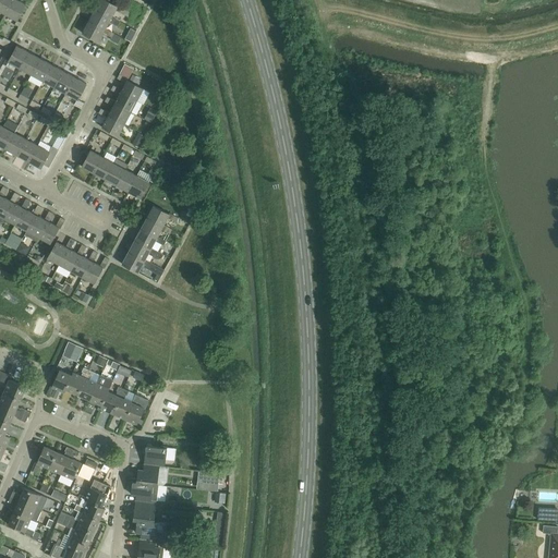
[(0,0),(0,12),(4,15),(12,0),(0,0)]
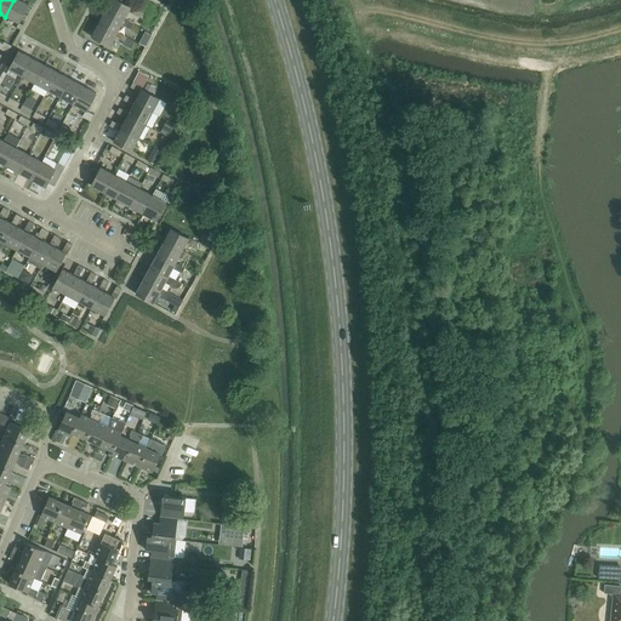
[(18,0),(13,0),(5,17),(18,24),(29,6),(18,0)]
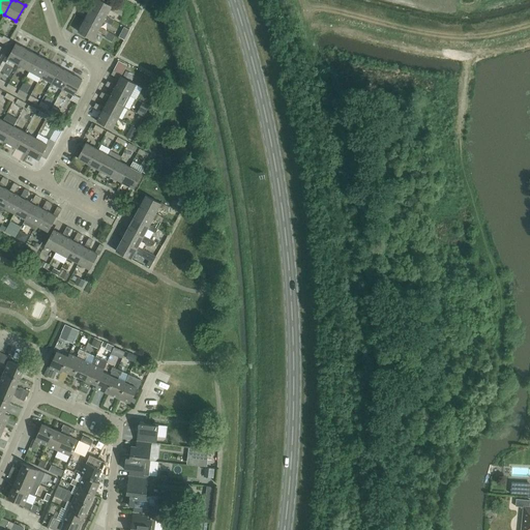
[(94,0),(90,9),(106,18),(106,17),(110,9),(122,17),(124,12),(111,5),(111,6),(106,3),(107,2),(107,1),(107,0),(94,0)]
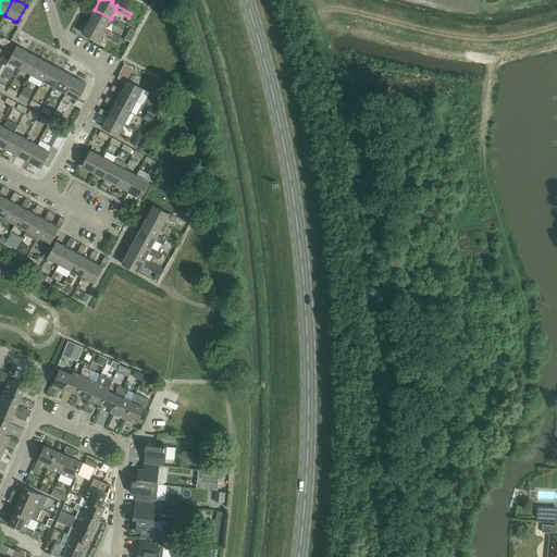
[(95,10),(88,21),(104,31),(106,28),(109,22),(118,26),(120,22),(111,17),(111,19),(95,10)]
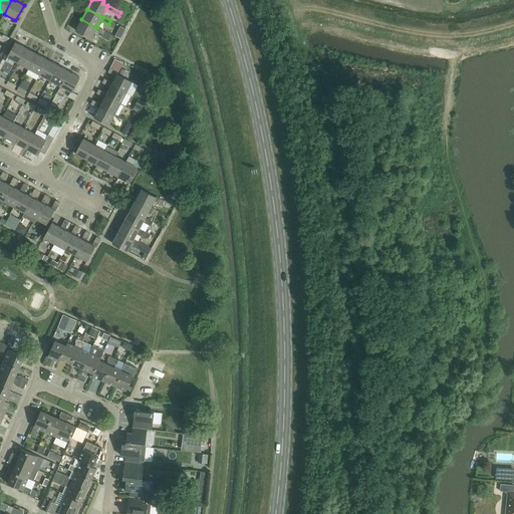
[(96,28),(81,19),(75,30),(90,39),(94,31),(102,35),(104,30),(97,26),(96,28)]
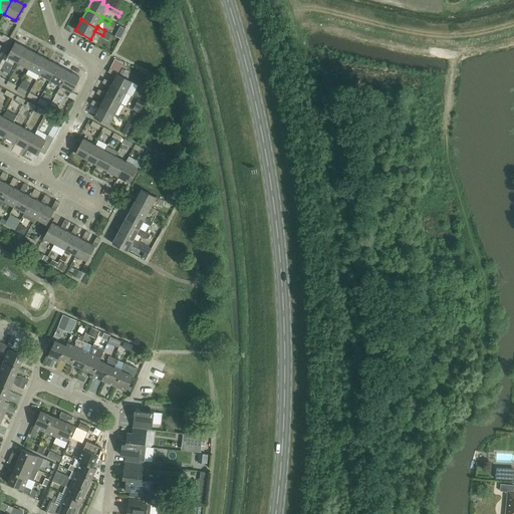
[(3,37),(0,35),(0,40),(6,44),(9,38),(4,35),(3,37)]
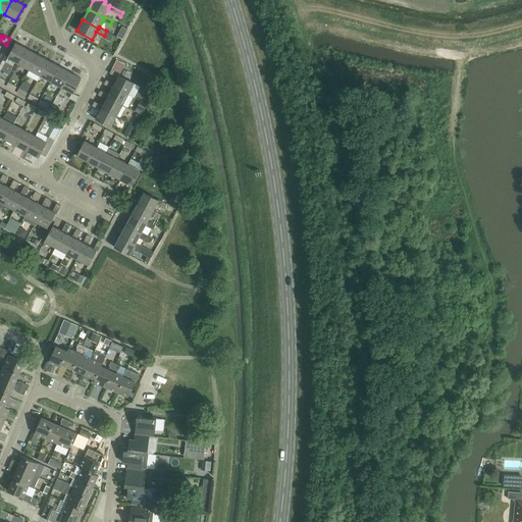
[(18,64),(27,49),(15,43),(7,58),(18,64)]
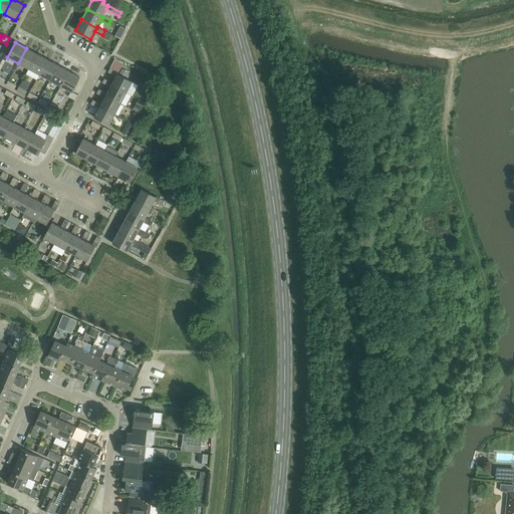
[(37,54),(26,48),(18,63),(28,69),(37,54)]
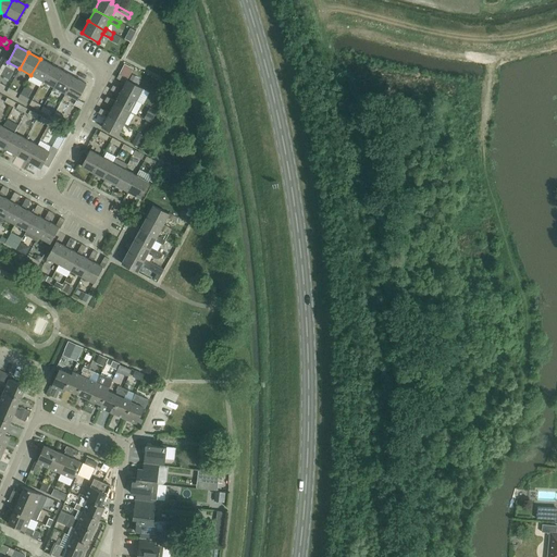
[(40,59),(31,75),(42,82),(51,65),(40,59)]
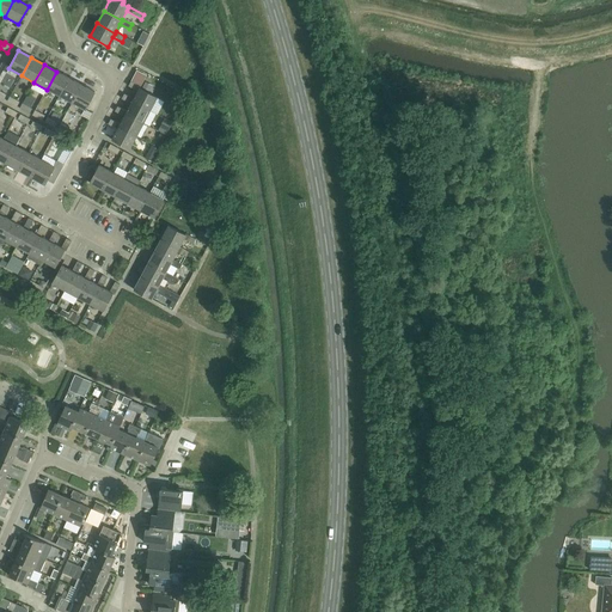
[(146,77),(136,71),(132,81),(141,86),(146,77)]
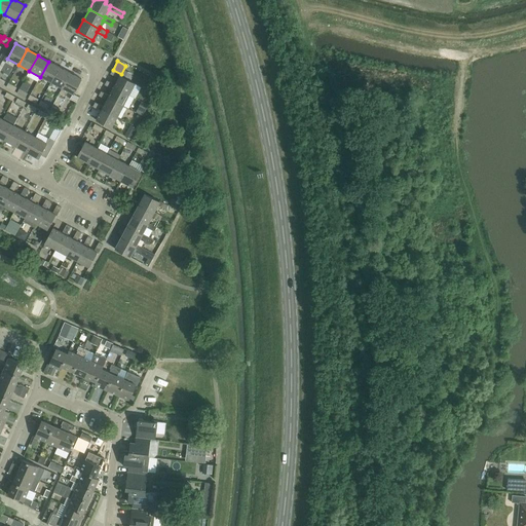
[(51,82),(60,67),(48,62),(40,77),(51,82)]
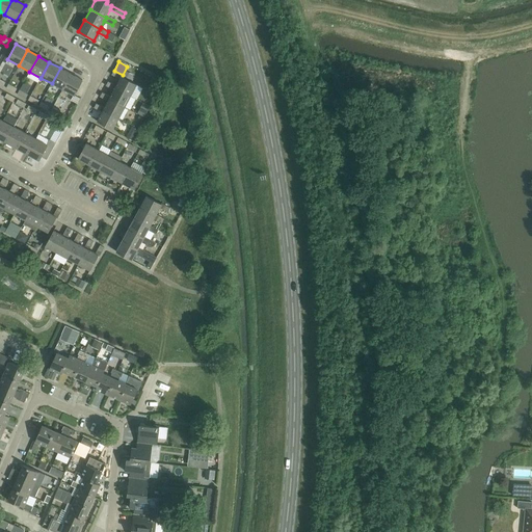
[(52,83),(62,89),(71,74),(60,68),(52,83)]
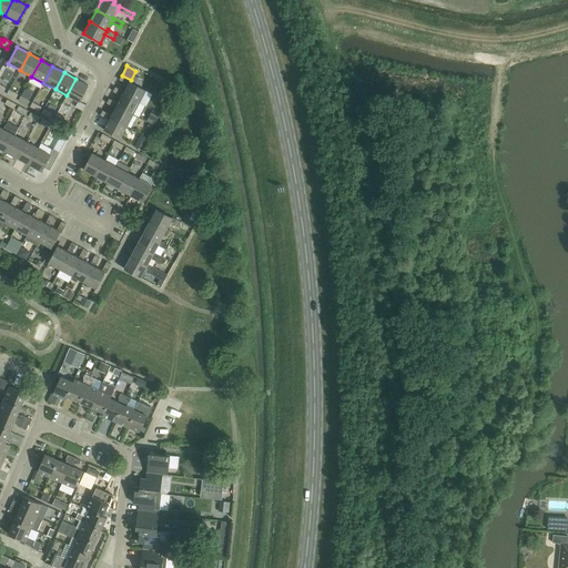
[(124,92),(122,94),(139,102),(146,107),(153,94),(138,87),(141,80),(135,77),(132,83),(130,82),(131,81),(121,75),(119,80),(128,84),(124,92)]
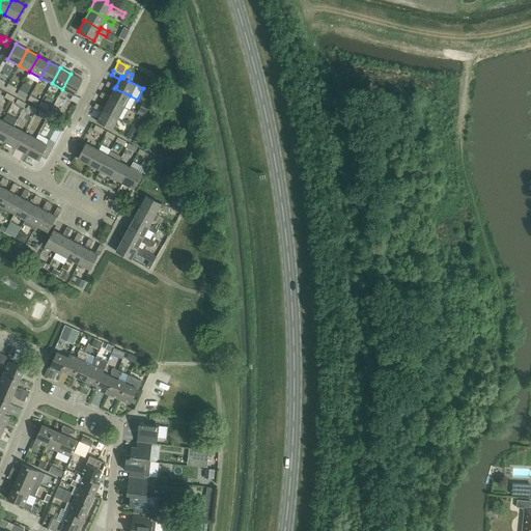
[(82,80),(71,74),(62,89),(74,95),(82,80)]
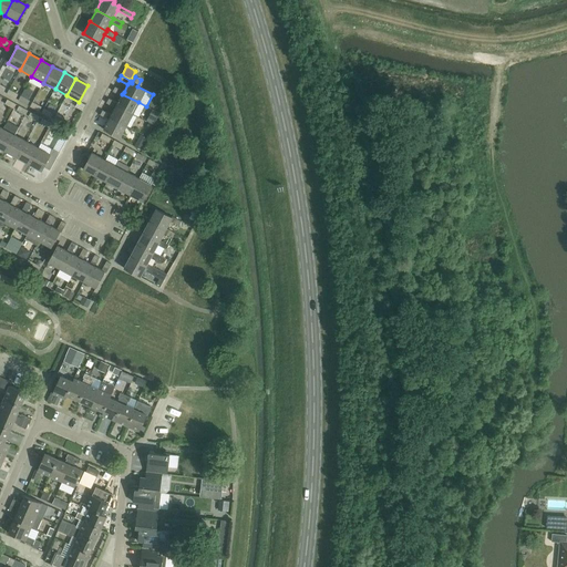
[(133,114),(138,102),(122,94),(124,92),(115,88),(112,92),(121,96),(117,103),(116,105),(133,114)]
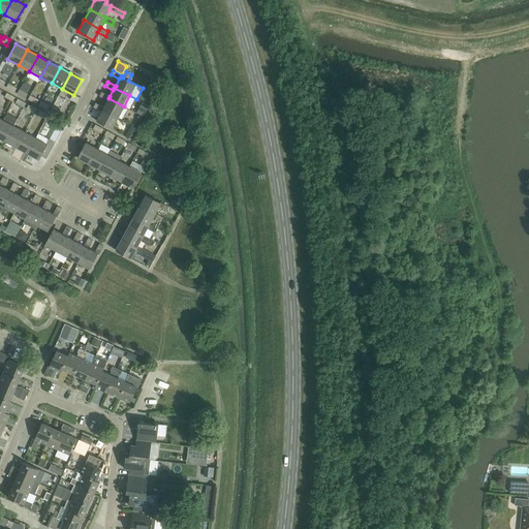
[(18,88),(8,84),(6,88),(14,93),(18,88)]
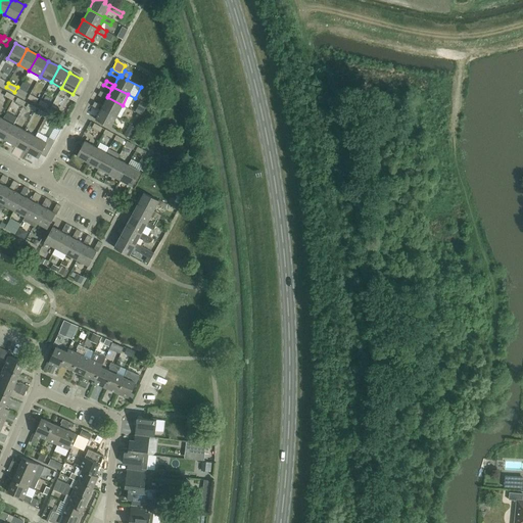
[(19,89),(17,93),(25,97),(28,93),(19,89)]
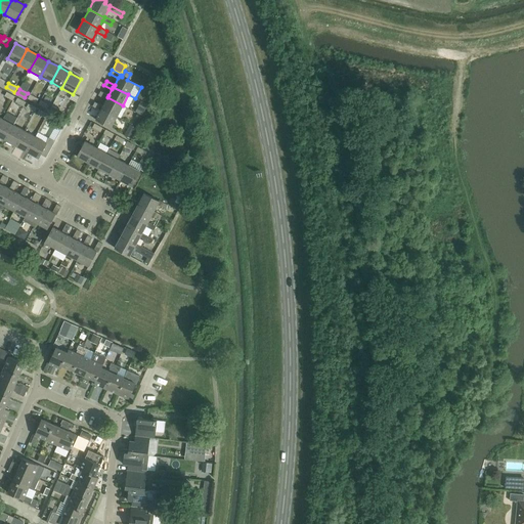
[(101,108),(117,117),(123,105),(107,97),(108,95),(100,91),(98,95),(106,99),(102,106),(101,108)]
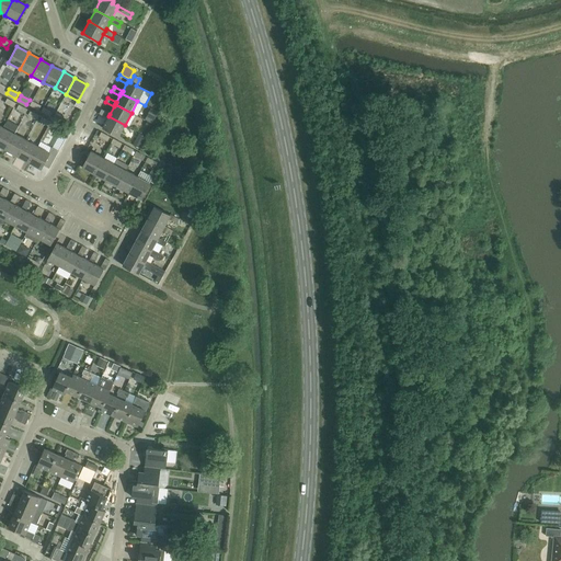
[(15,104),(8,99),(4,104),(13,109),(15,104)]
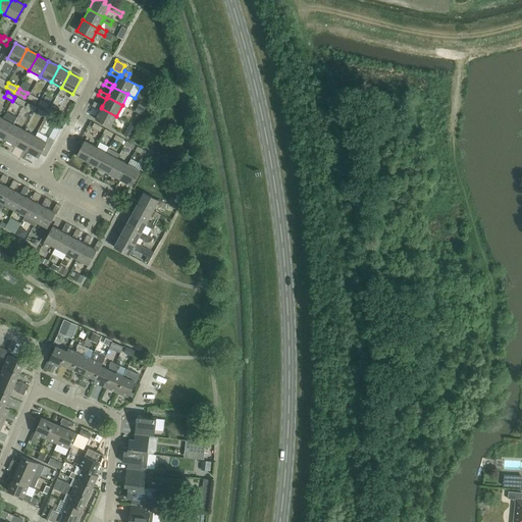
[(25,102),(17,98),(15,102),(23,106),(25,102)]
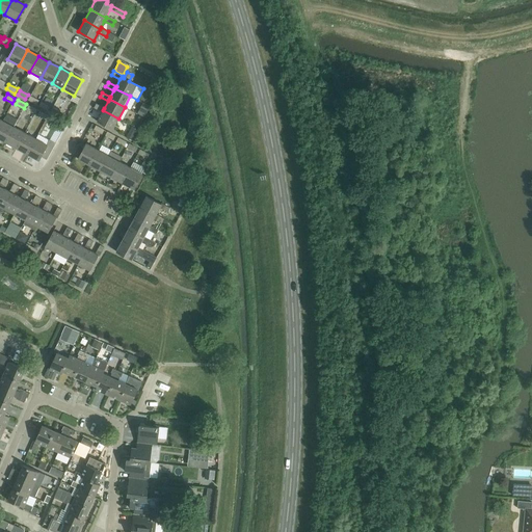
[(50,107),(42,103),(40,107),(48,111),(50,107)]
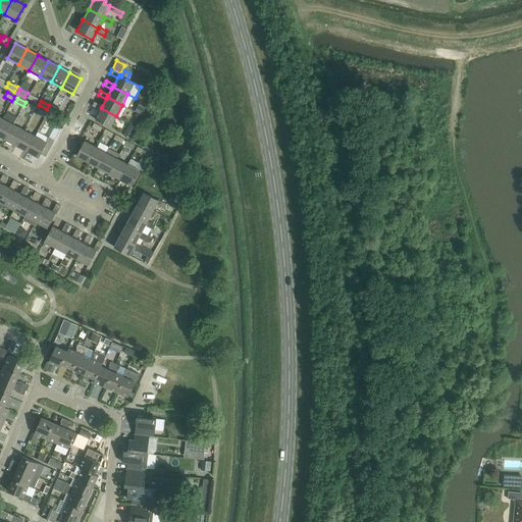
[(147,105),(140,101),(137,106),(144,111),(147,105)]
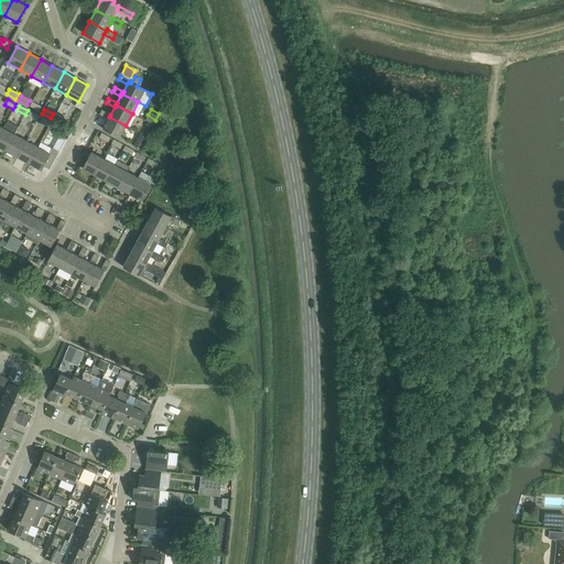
[(109,117),(110,115),(102,110),(99,115),(108,119),(102,129),(119,138),(126,126),(109,117)]
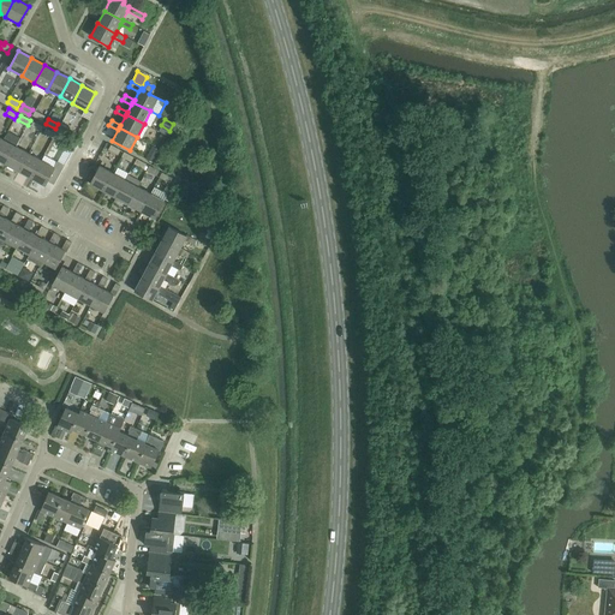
[(43,127),(34,123),(30,127),(41,132),(43,127)]
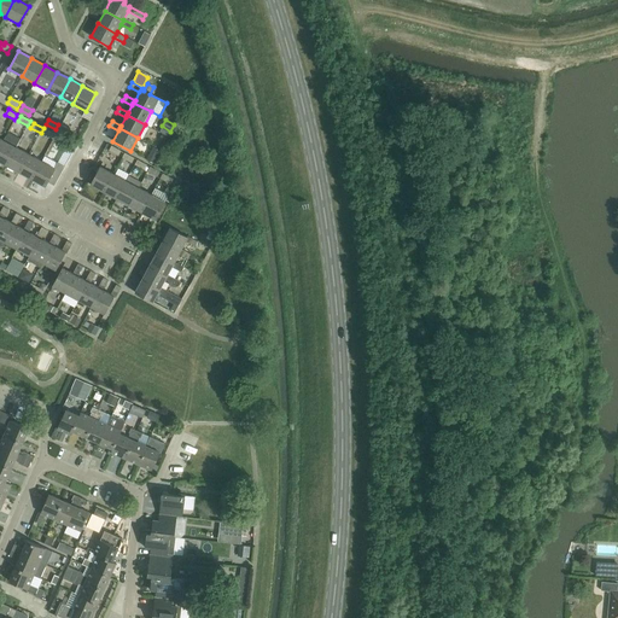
[(71,130),(60,126),(58,130),(68,135),(71,130)]
